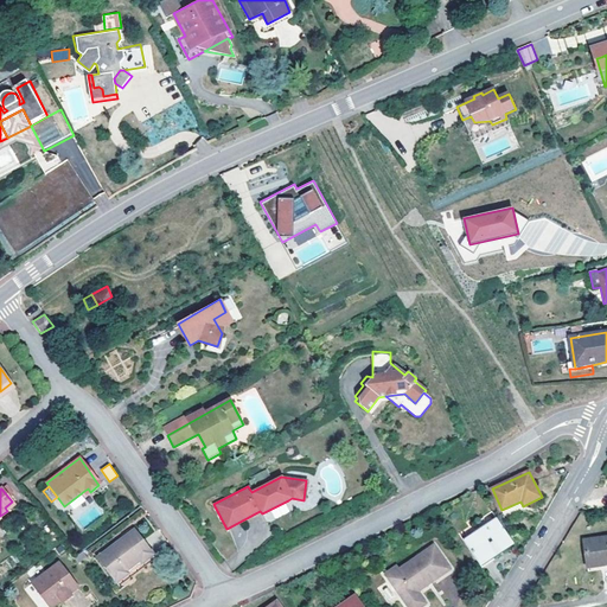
[(521,502),(502,510),(506,519),(525,511),(523,506),(521,502)]
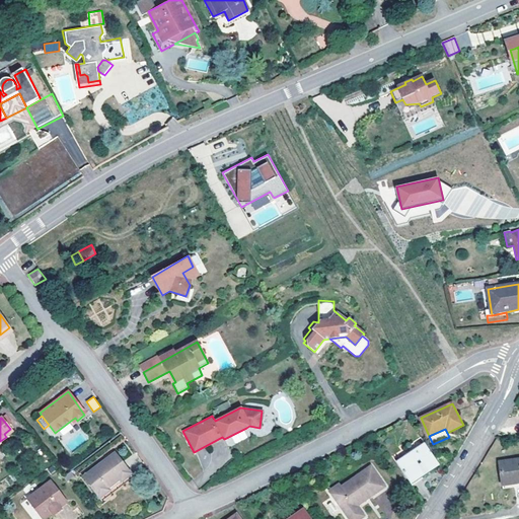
[(426,444),(396,463),(411,484),(427,473),(439,464),(426,444)]
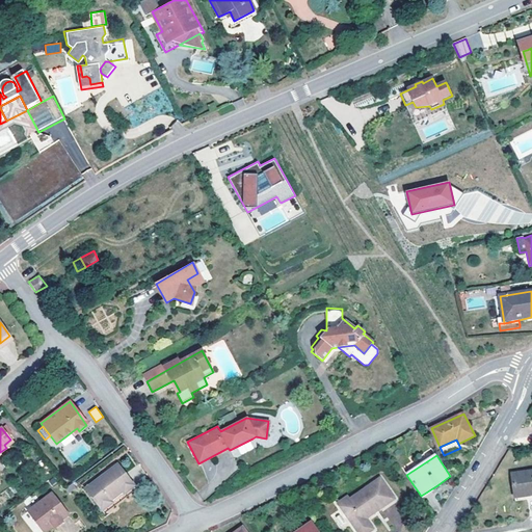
[(85,488),(102,510),(134,485),(118,466),(106,475),(105,474),(85,488)]
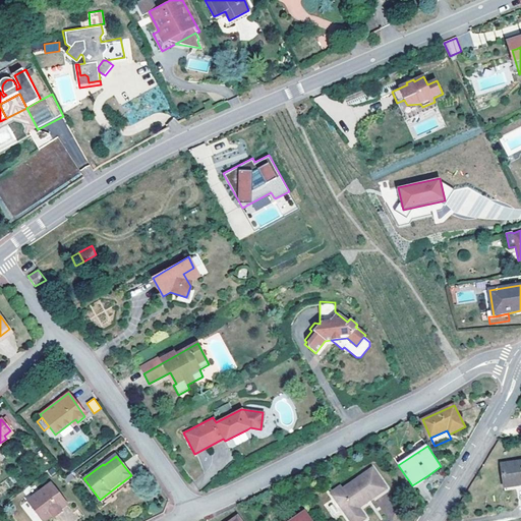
[(520,461),(502,465),(505,487),(519,485),(520,484),(520,461)]
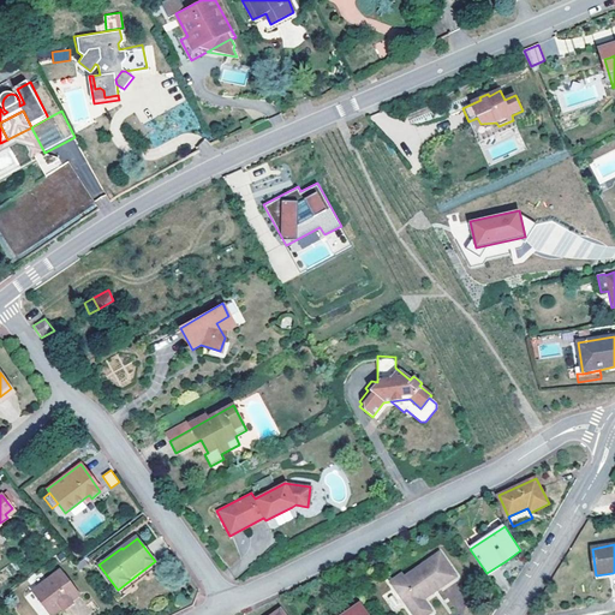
[(441,553),(405,577),(402,573),(390,580),(413,614),(427,614),(433,611),(423,599),(457,577),(441,553)]
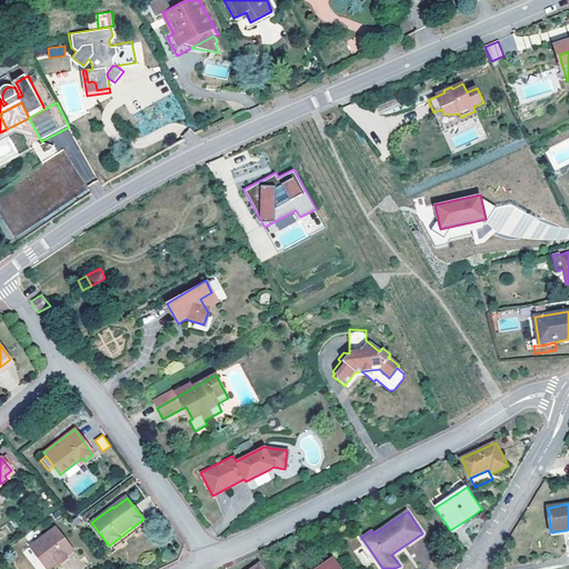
[(146,523),(143,519),(109,546),(112,549),(146,523)]
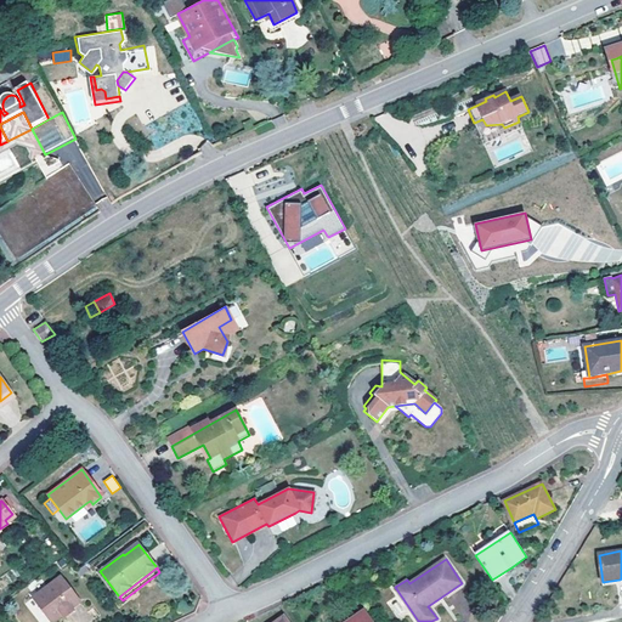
[(68,604),(71,608),(79,601),(60,577),(35,597),(41,605),(39,608),(44,615),(47,612),(54,621),(62,615),(60,611),(68,604)]
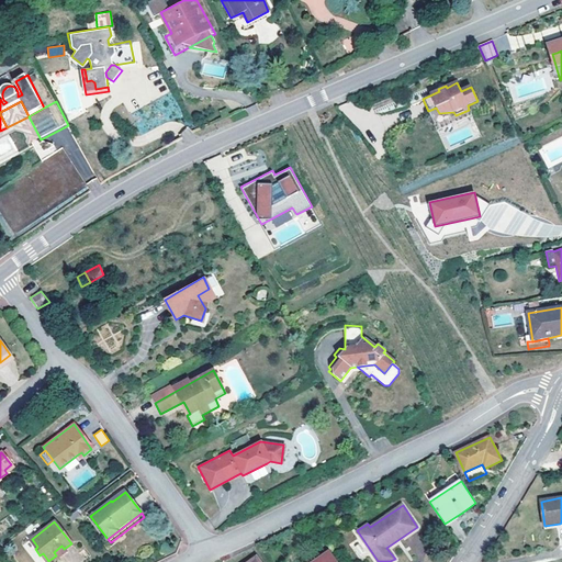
[(316,547),(322,555),(329,550),(323,541),(316,547)]
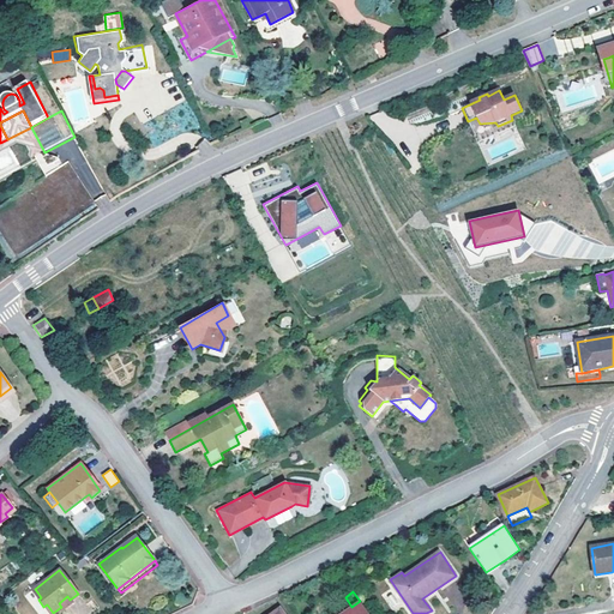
[(59,603),(61,607),(64,611),(73,603),(70,600),(67,596),(59,603)]
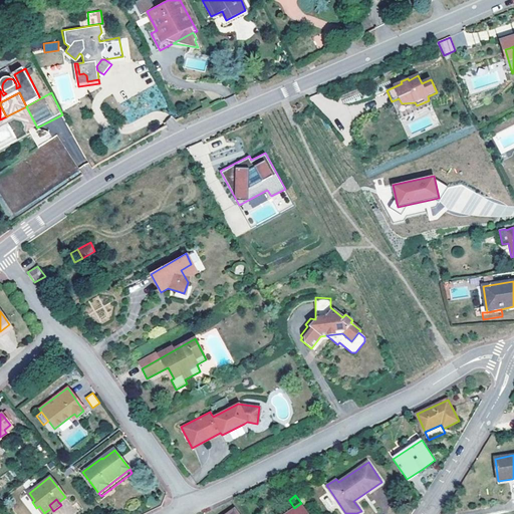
[(308,513),(301,503),(294,508),(285,513),(308,513)]
